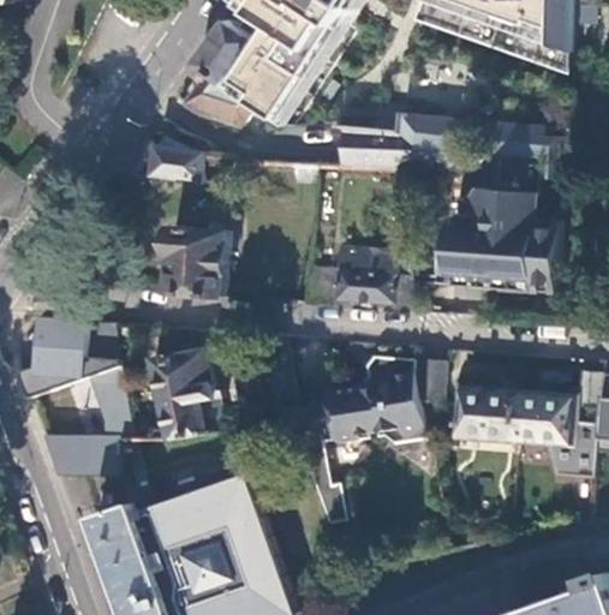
[(250,109),(281,126),(360,0),(422,0),(415,21),(569,77),(575,9),(574,0),(238,0),(230,13),(255,30),(250,37),(220,81),(240,93),(236,101),(250,109)]
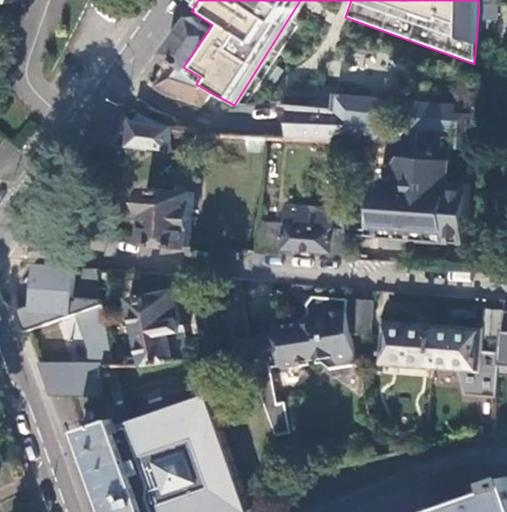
[(196,108),(208,91),(196,84),(200,77),(183,67),(208,31),(187,17),(144,85),(165,99),(175,101),(196,108)]
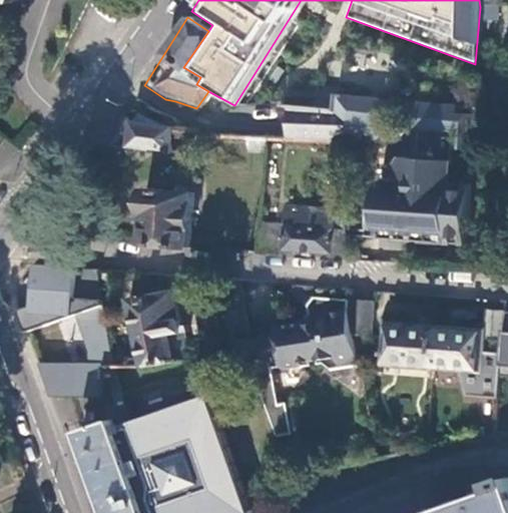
[(280,104),(279,134),(359,143),(365,143),(373,144),(374,133),(413,131),(415,105),(328,93),(326,108),(280,104)]
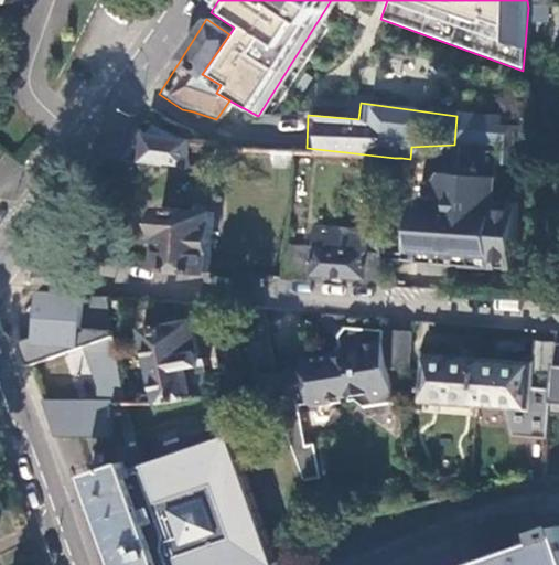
[(457,116),(454,145),(411,147),(410,159),(401,158),(395,158),(398,263),(513,270),(520,163),(523,120),(457,116)]
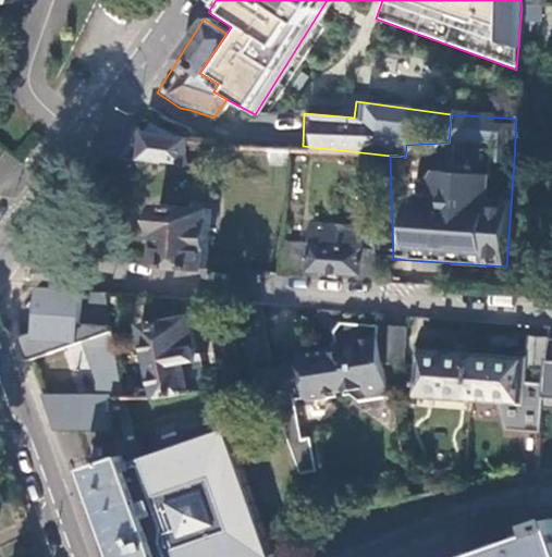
[(182,169),(186,139),(166,134),(157,128),(149,124),(142,134),(126,125),(103,156),(182,169)]
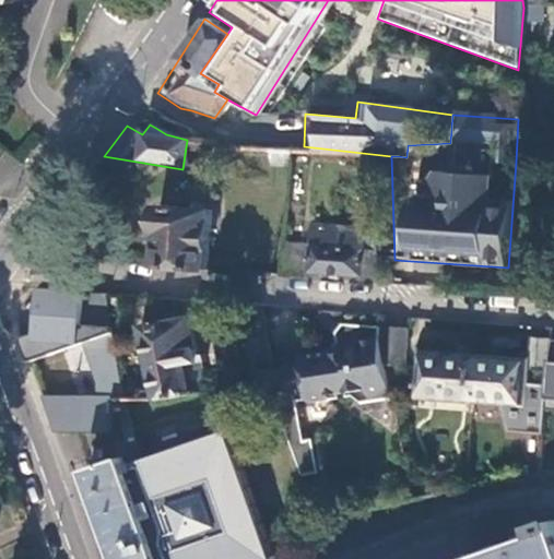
[(286,151),(268,151),(267,165),(285,166),(286,151)]
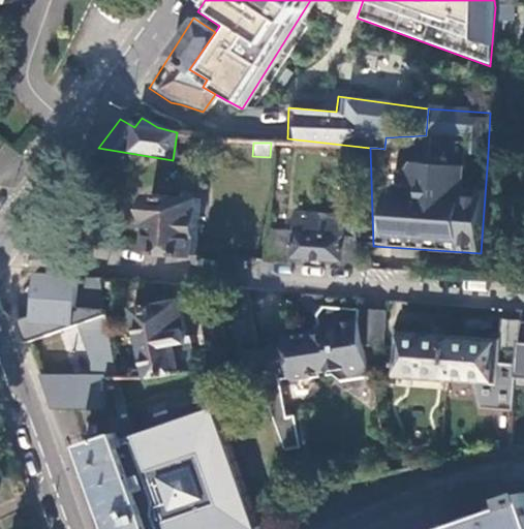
[(147,223),(145,253),(168,255),(191,257),(194,200),(146,197),(145,223),(147,223)]
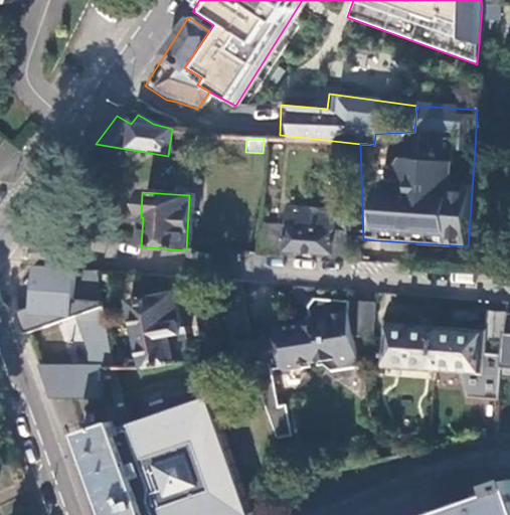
[(344,258),(343,232),(334,231),(334,212),(285,208),(283,226),(258,225),(256,255),(281,258),(281,252),(295,253),(344,258)]
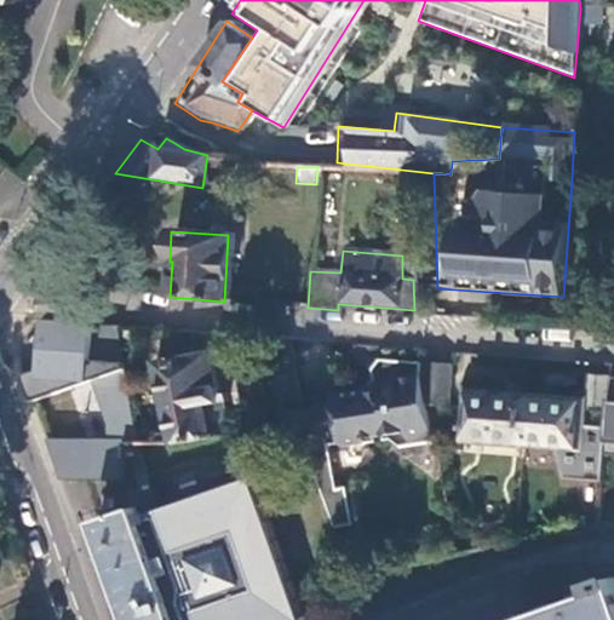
[(98,443),(120,443),(122,424),(127,424),(112,326),(32,321),(26,371),(15,375),(27,402),(84,384),(99,426),(98,443)]
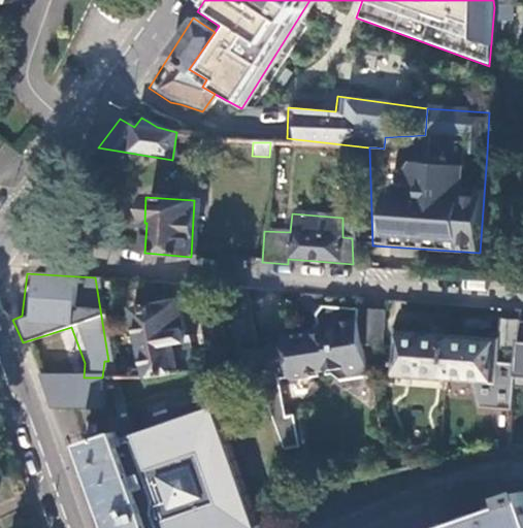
[(130,311),(145,377),(180,371),(193,372),(185,344),(190,343),(189,337),(183,337),(175,303),(130,311)]
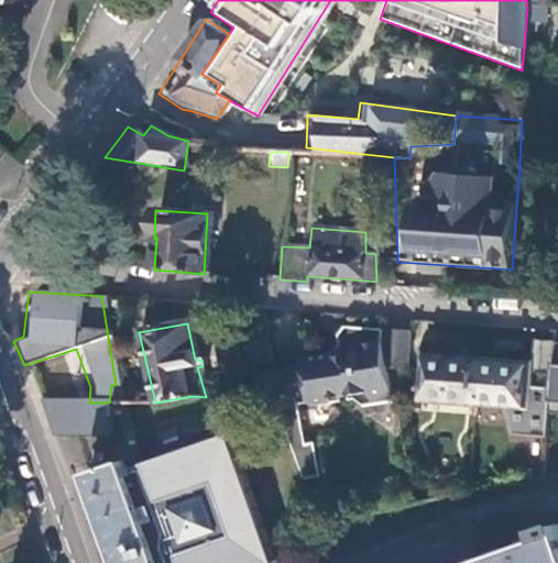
[(379,345),(378,331),(339,328),(335,337),(338,356),(299,363),(302,373),(267,379),(271,398),(302,481),(315,479),(319,474),(315,449),(310,445),(302,446),(294,406),(303,405),(310,409),(331,406),(335,399),(348,397),(363,408),(395,403),(389,367),(379,345)]
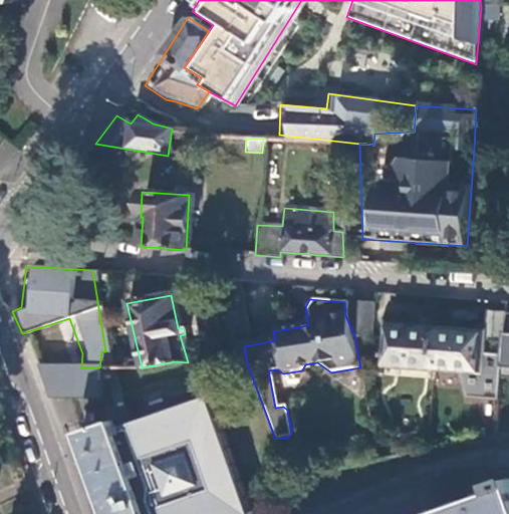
[(371,304),(344,302),(345,315),(354,335),(369,336),(371,304)]
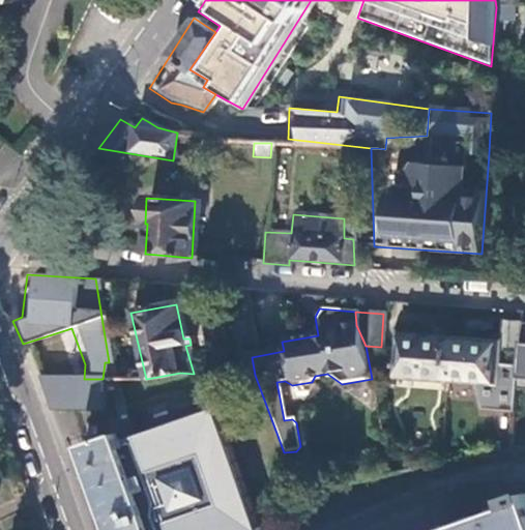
[(513,412),(516,366),(519,324),(497,322),(496,343),(447,340),(444,382),(472,385),(479,409),(513,412)]
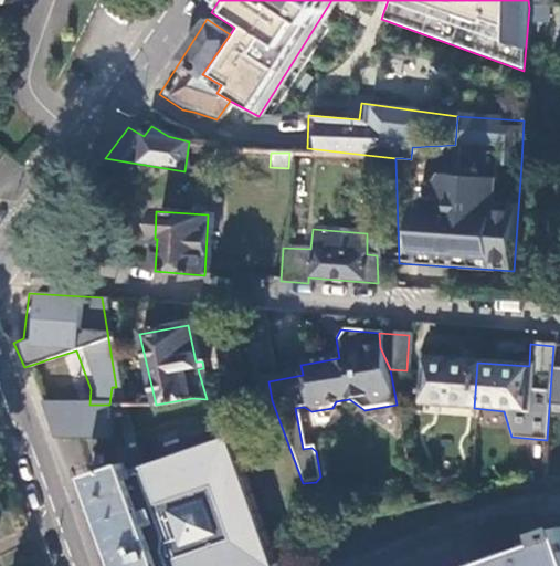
[(474,408),(477,363),(422,359),(419,404),(474,408)]
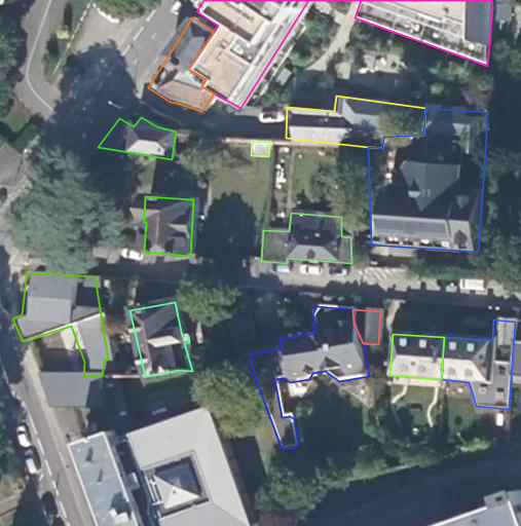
[(102,406),(102,376),(89,376),(83,376),(53,377),(65,406),(102,406)]
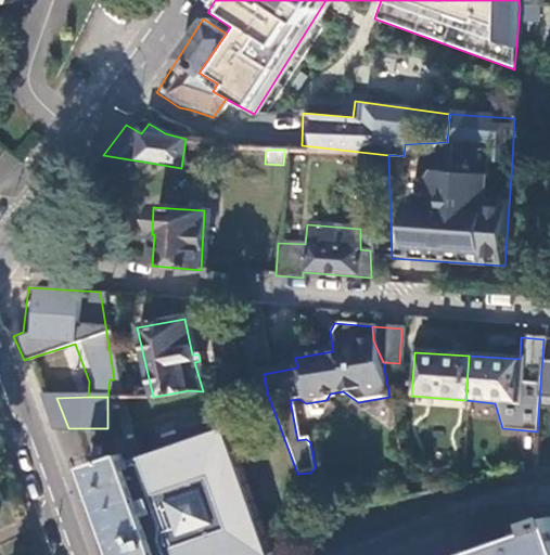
[(270,554),(272,554),(271,551),(264,552),(220,431),(228,428),(227,424),(122,462),(118,453),(82,467),(112,554),(270,554)]
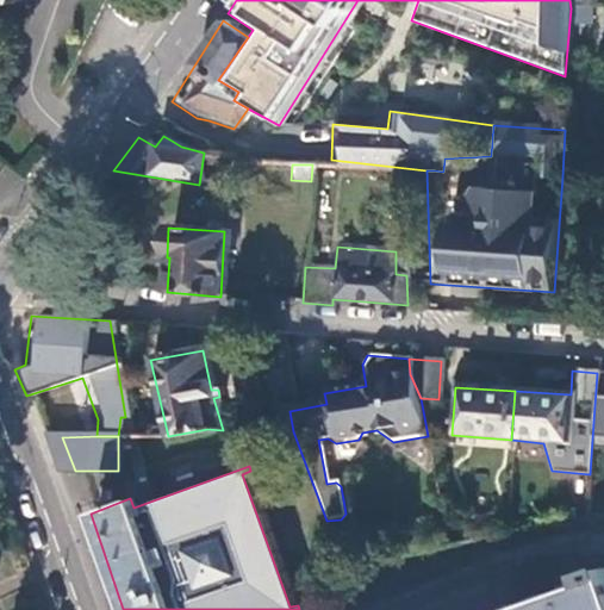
[(603,609),(603,584),(599,572),(580,578),(583,585),(511,609),(603,609)]
